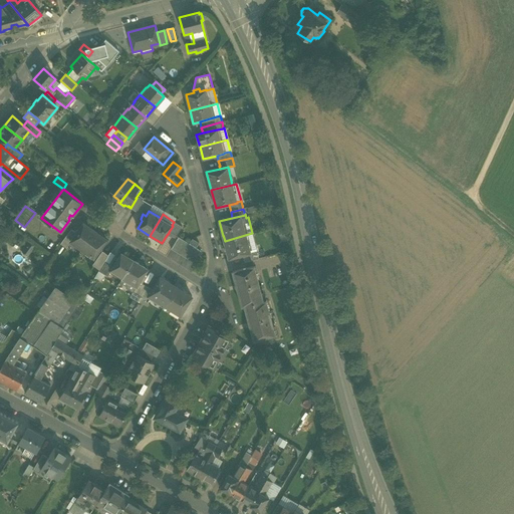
[(173,226),(169,232),(169,233),(176,237),(182,227),(174,222),(172,225),(173,226)]
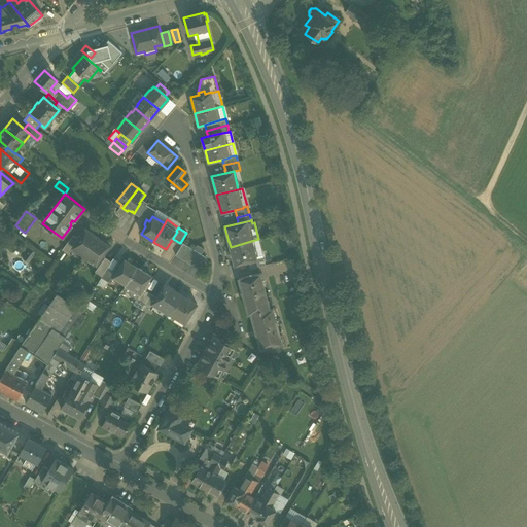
[(73,248),(84,256),(97,238),(94,235),(95,234),(90,231),(89,232),(85,229),(78,239),(72,248),(73,248)]
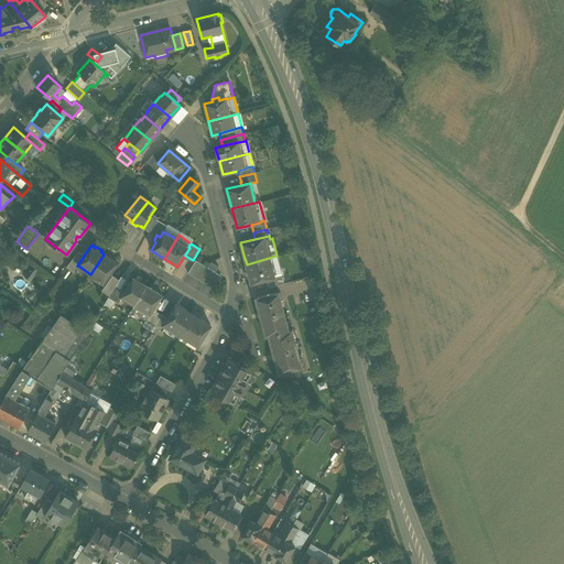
[(77,266),(84,256),(78,252),(66,268),(73,272),(78,266),(77,266)]
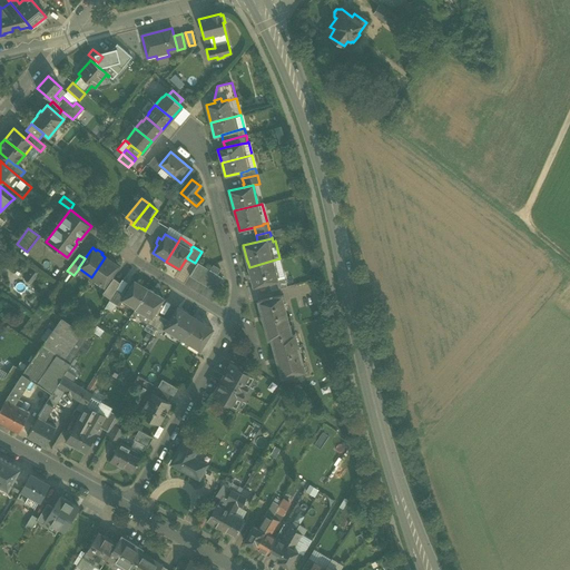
[(91,277),(104,286),(118,266),(115,263),(115,262),(110,258),(109,259),(105,257),(91,277)]
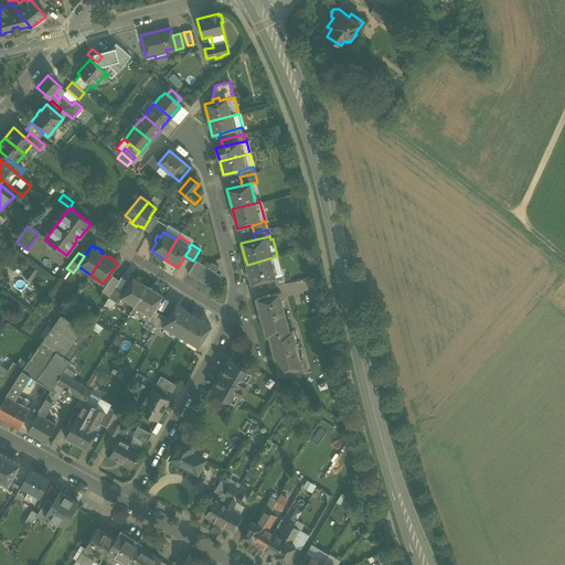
[(269,258),(247,265),(248,272),(252,285),(267,280),(275,278),(275,277),(269,258)]
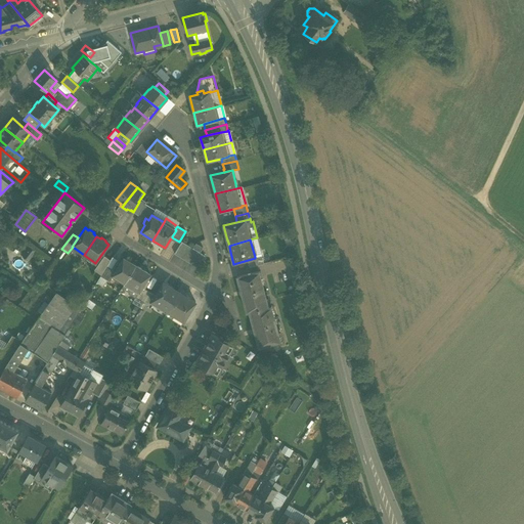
[(180,258),(187,245),(182,242),(174,254),(180,258)]
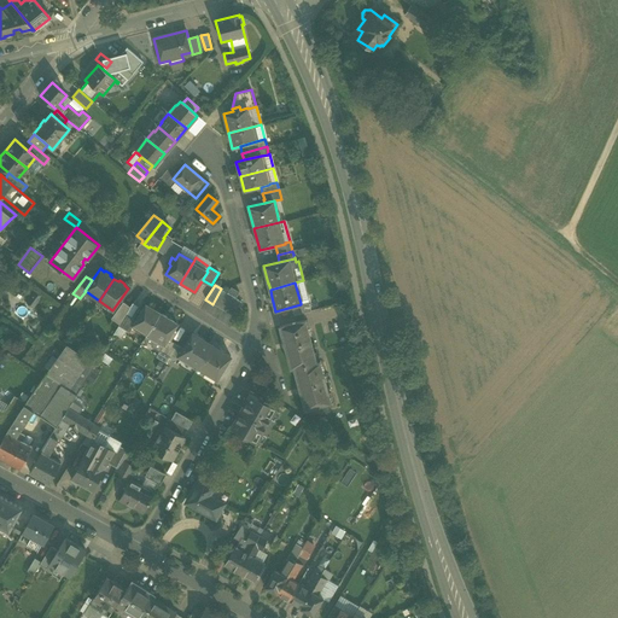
[(239,292),(231,287),(227,293),(228,293),(234,297),(235,298),(239,292)]
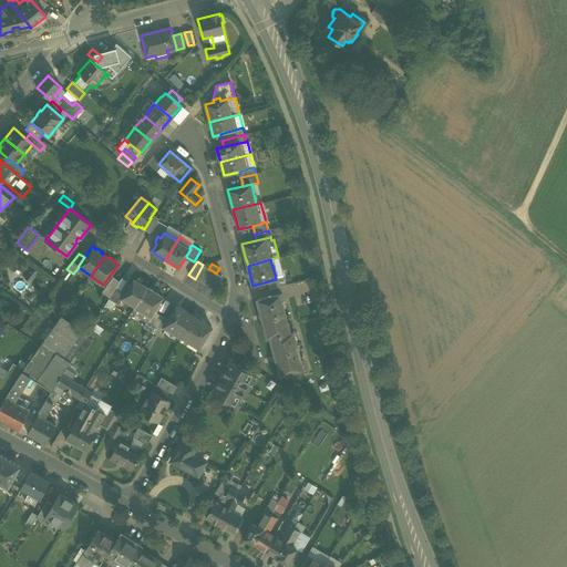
[(200,282),(209,269),(208,269),(203,265),(195,279),(200,282)]
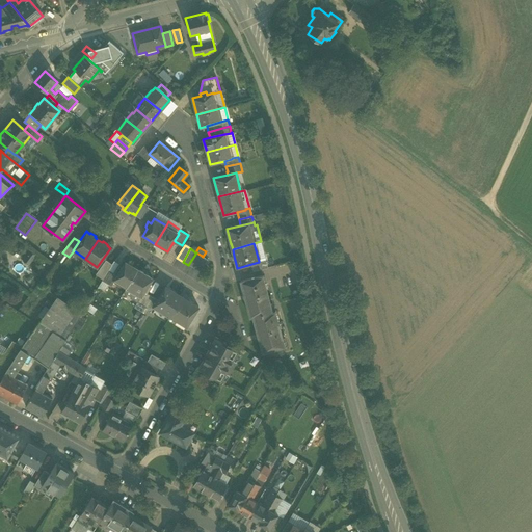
[(194,268),(202,256),(196,253),(188,265),(194,268)]
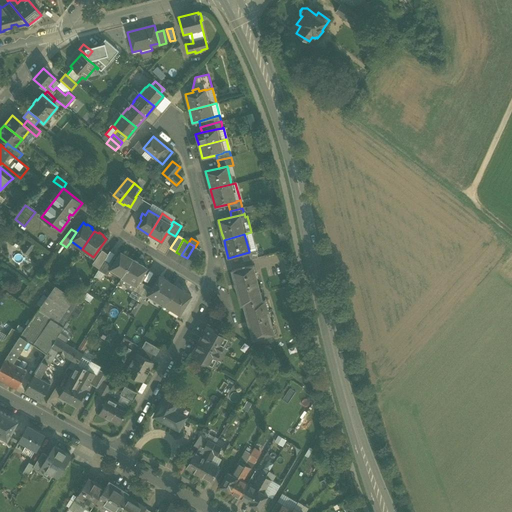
[(193,262),(200,250),(195,247),(194,246),(187,258),(193,262)]
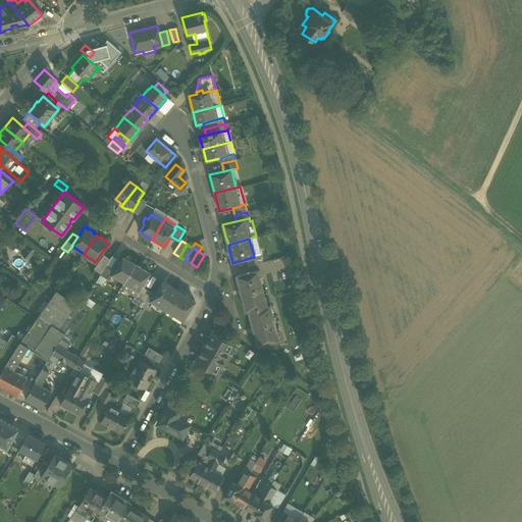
[(254,257),(247,259),(249,266),(268,261),(266,253),(254,256),(254,257)]
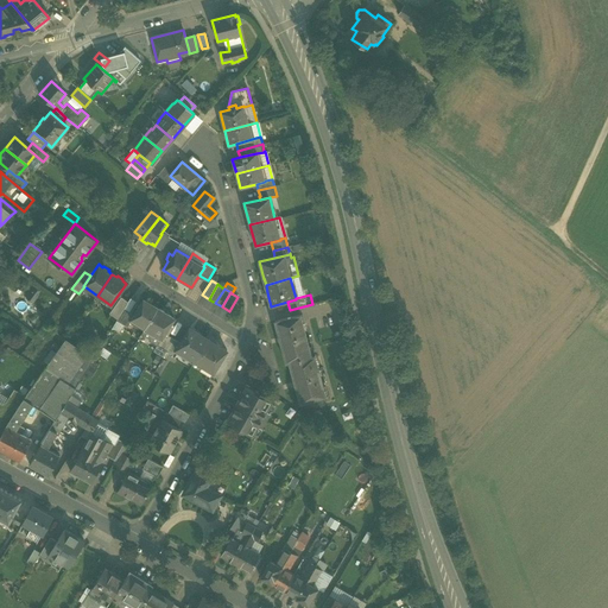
[(118,320),(128,302),(121,297),(109,314),(118,320)]
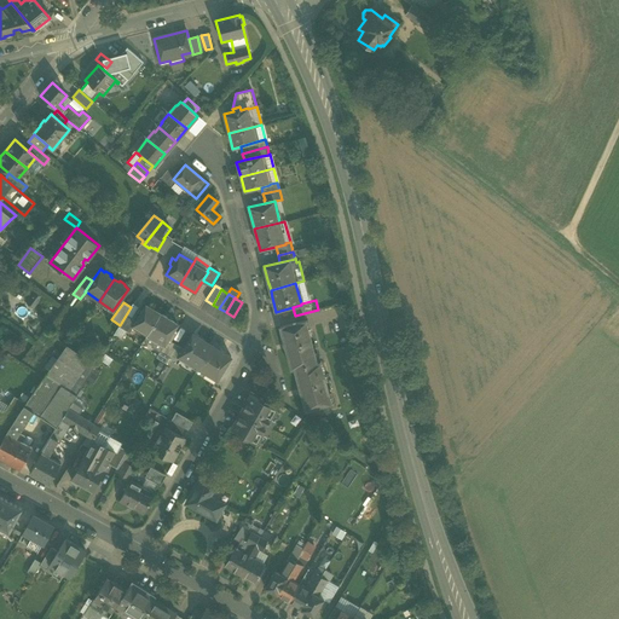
[(133,319),(137,313),(140,308),(132,305),(131,307),(120,325),(119,327),(129,333),(133,325),(136,320),(133,319)]
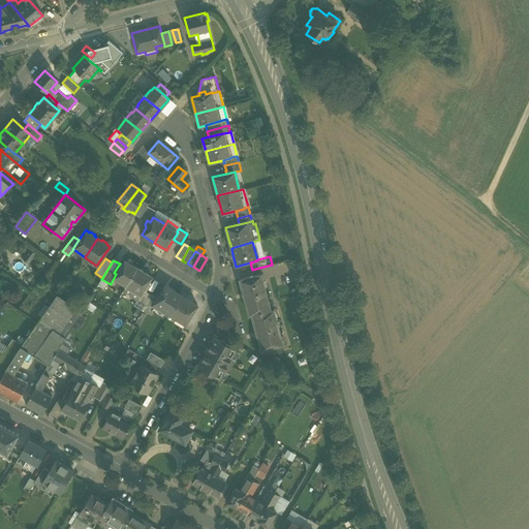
[(126,286),(137,268),(125,260),(120,268),(117,268),(114,273),(116,274),(114,278),(126,286)]
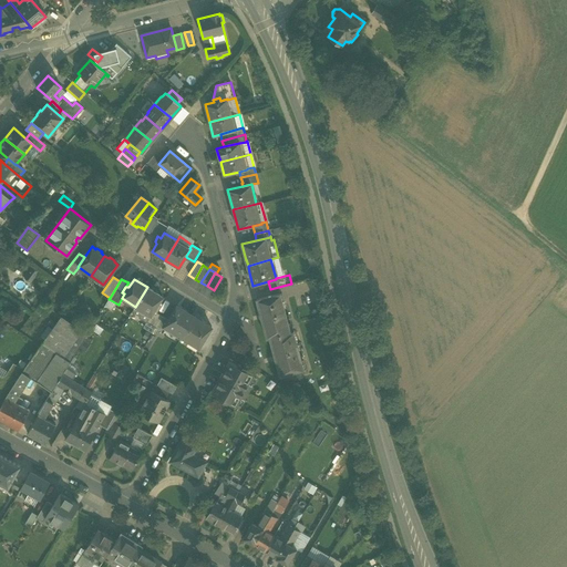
[(135,307),(151,316),(154,311),(156,313),(161,307),(158,303),(163,297),(147,287),(135,307)]
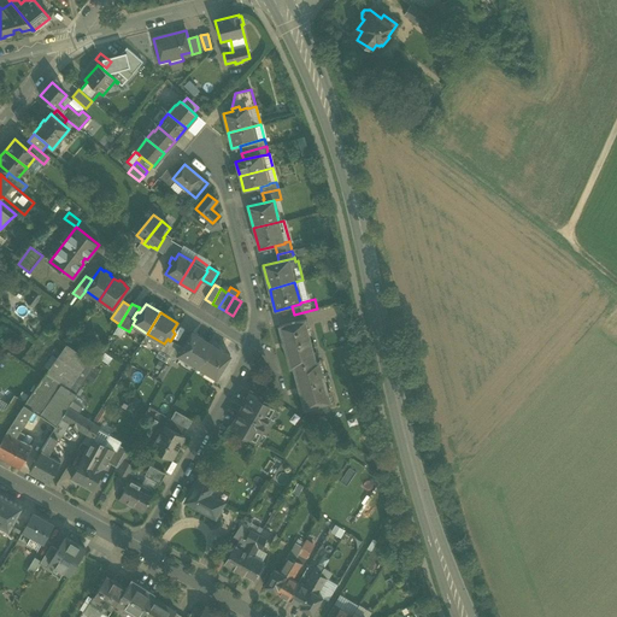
[(293,368),(316,362),(305,319),(278,327),(289,369),(293,368)]
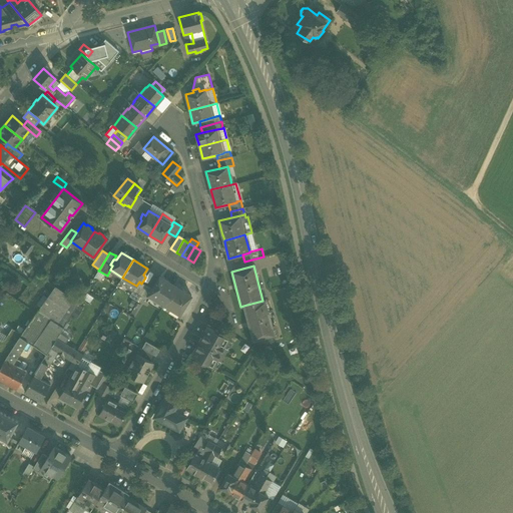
[(164,305),(175,287),(159,277),(151,289),(148,296),(164,305)]
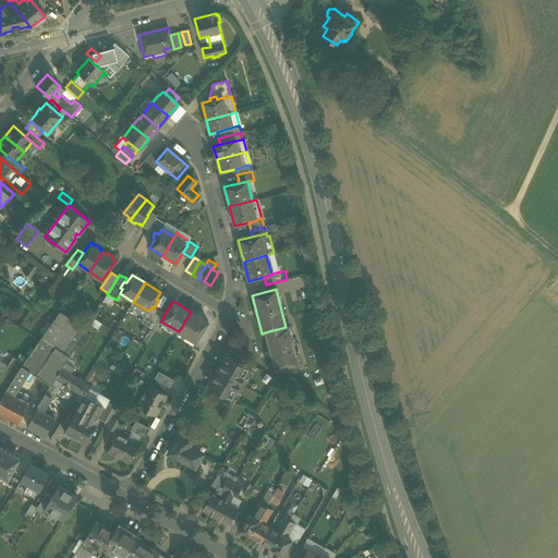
[(159,311),(154,308),(152,306),(148,311),(141,322),(149,327),(153,323),(159,311)]
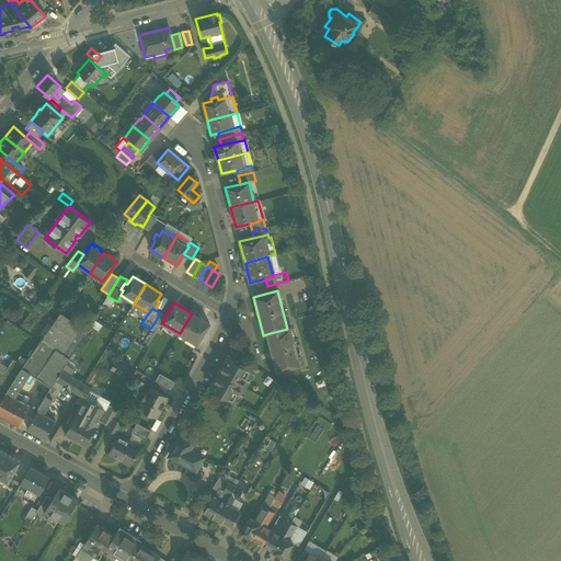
[(162,323),(165,316),(160,312),(153,324),(160,328),(162,323)]
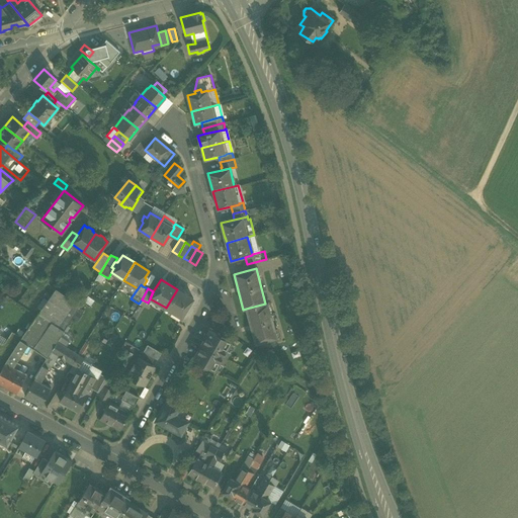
[(5,363),(27,375),(34,379),(42,365),(79,306),(56,289),(37,314),(19,340),(5,363)]
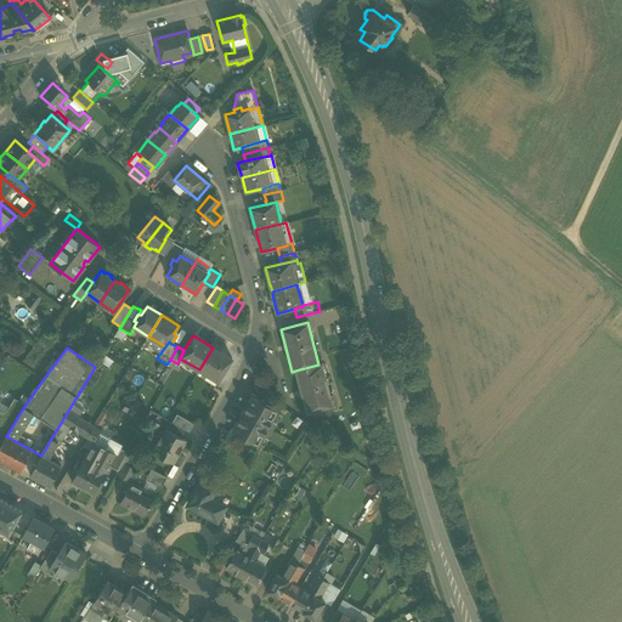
[(199,369),(219,382),(232,358),(213,348),(199,369)]
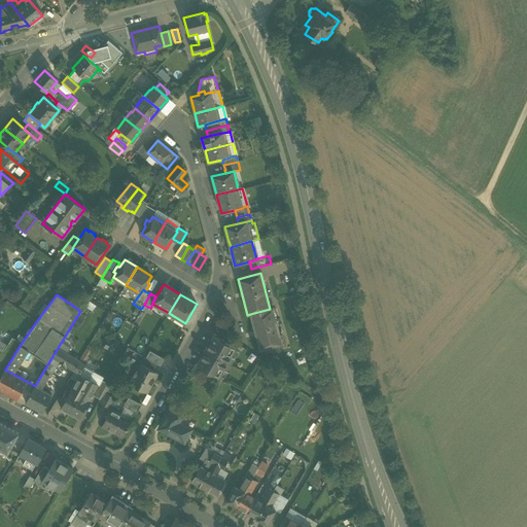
[(270,309),(250,314),(259,350),(282,344),(273,308),(270,309)]
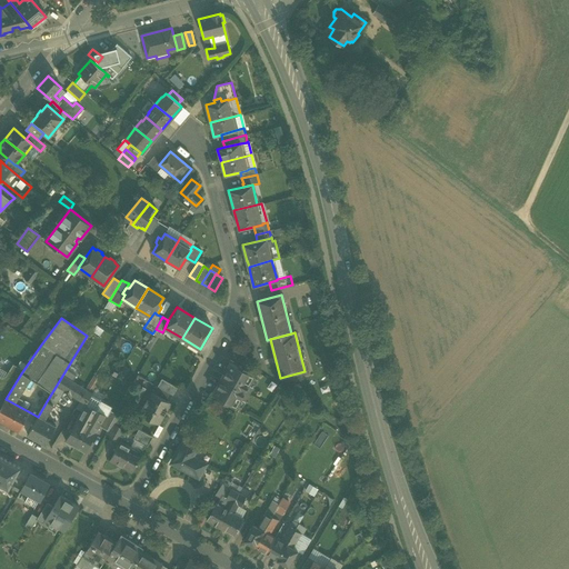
[(238,367),(230,362),(212,393),(221,398),(220,400),(227,405),(228,402),(237,407),(241,398),(245,400),(252,387),(249,385),(253,376),(246,371),(247,369),(239,366),(238,367)]
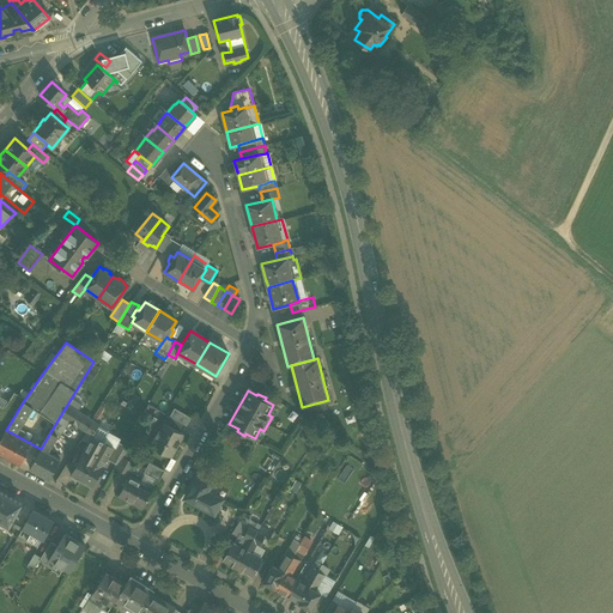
[(6,402),(11,407),(19,396),(16,393),(6,402)]
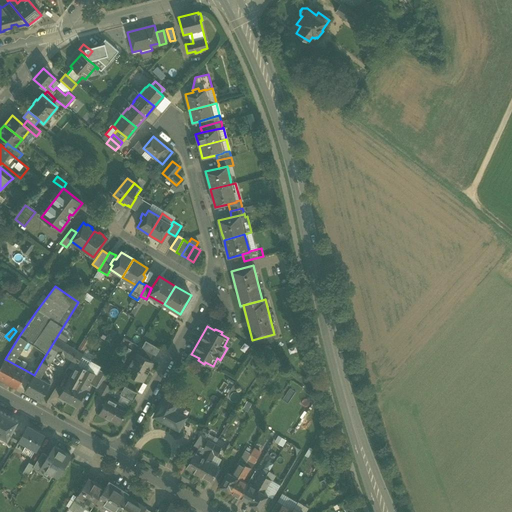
[(142,348),(152,354),(155,356),(159,348),(145,341),(142,348)]
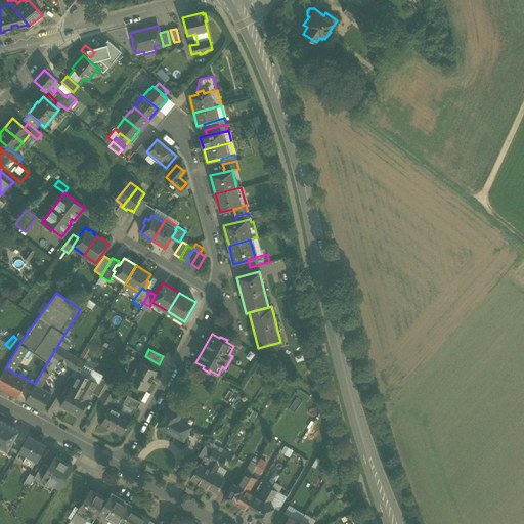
[(139,361),(153,368),(156,362),(145,356),(142,355),(139,361)]
